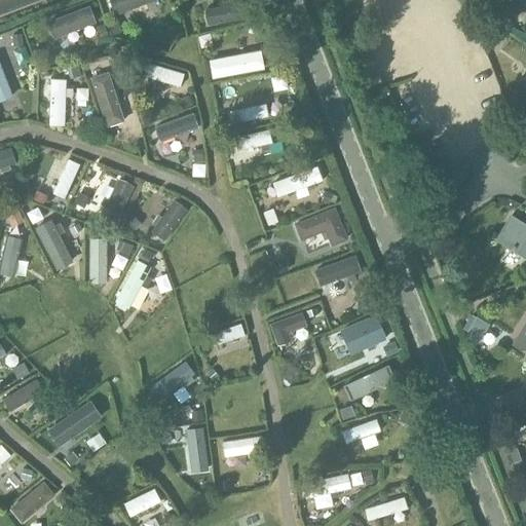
[(0,0),(0,13),(37,0),(0,0)]
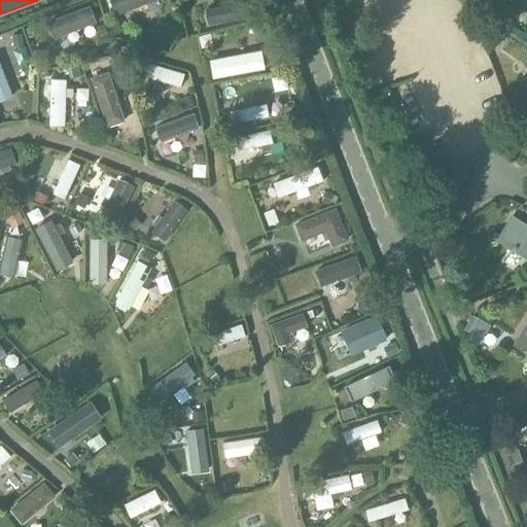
[(371,0),(349,0),(352,8),(372,2),(371,0)]
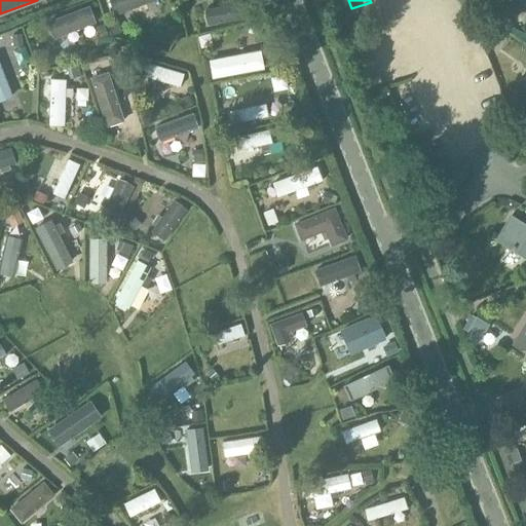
[(94,42),(90,32),(68,38),(66,29),(46,34),(51,53),(94,42)]
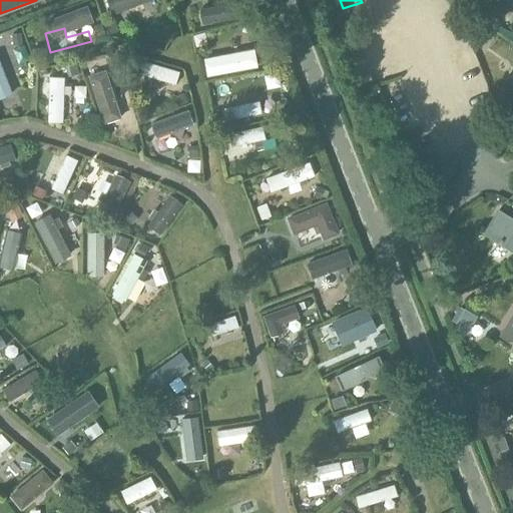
[(207,75),(255,67),(252,51),(204,60),(207,75)]
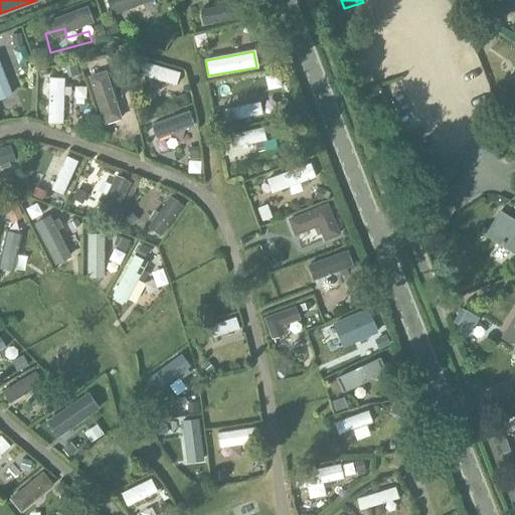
[(105,125),(121,119),(106,71),(89,76),(105,125)]
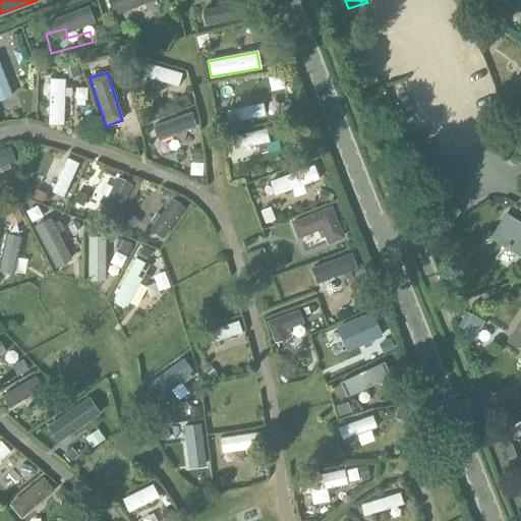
[(176,103),(180,91),(147,78),(142,91),(176,103)]
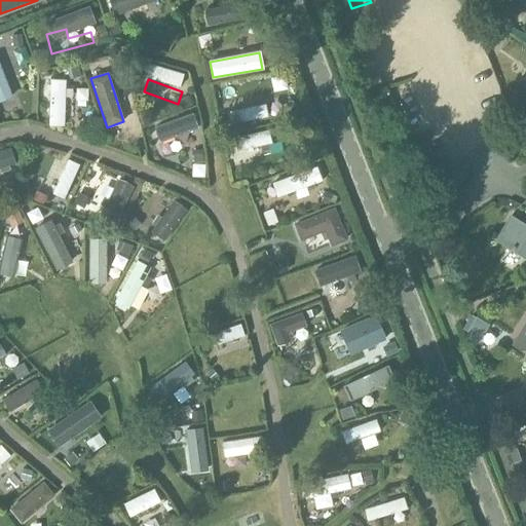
[(0,115),(9,113),(0,80),(0,115)]
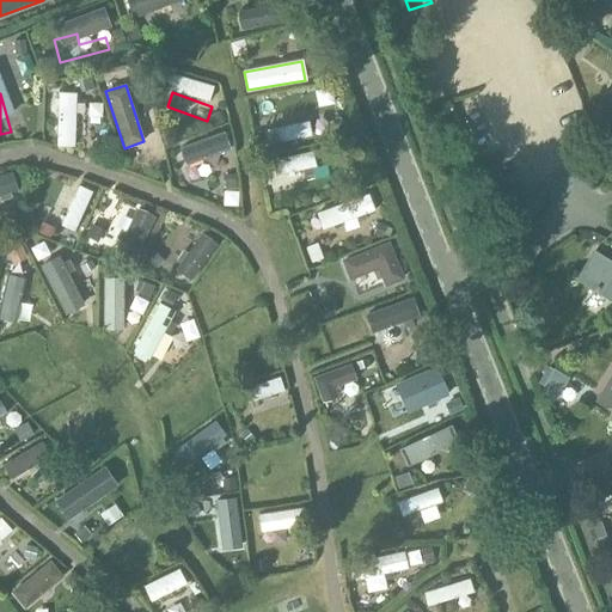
[(301,140),(264,150),(268,164),(305,154),(301,140)]
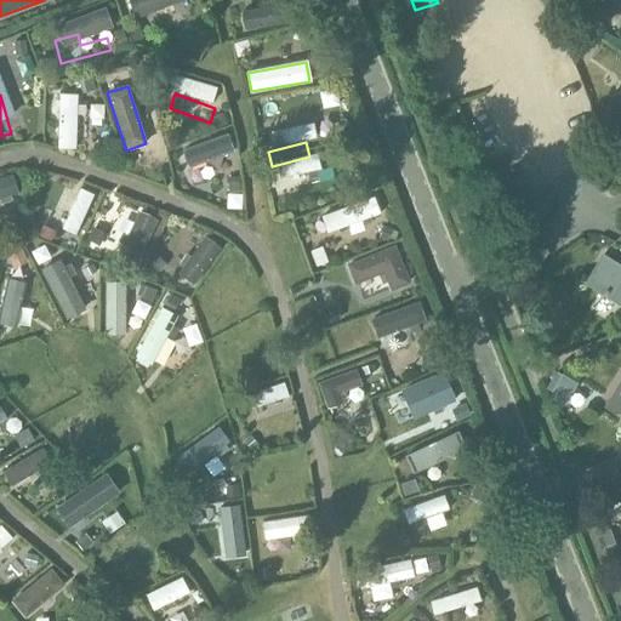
[(222,157),(183,171),(188,186),(227,171),(222,157)]
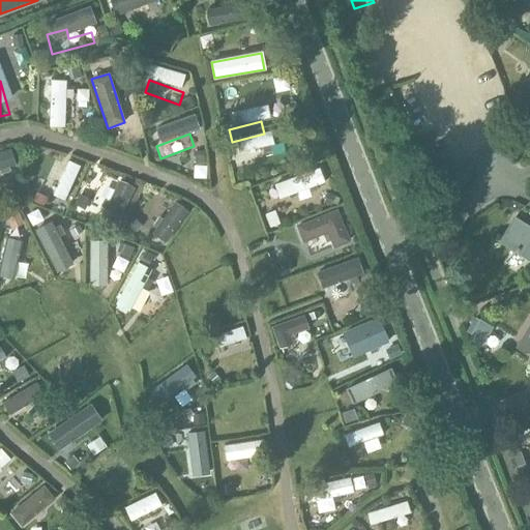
[(275,164),(271,147),(241,154),(245,171),(275,164)]
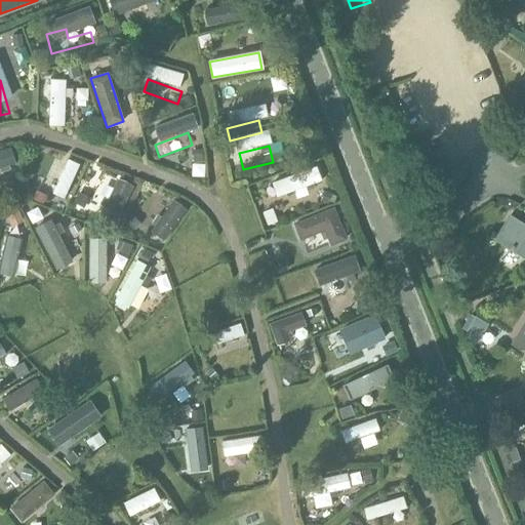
[(16,164),(10,148),(0,151),(0,171),(0,173),(9,170),(8,166),(16,164)]
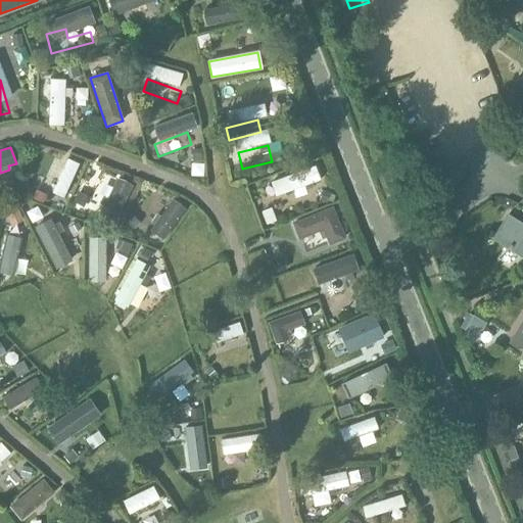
[(67,216),(77,179),(63,176),(54,212),(67,216)]
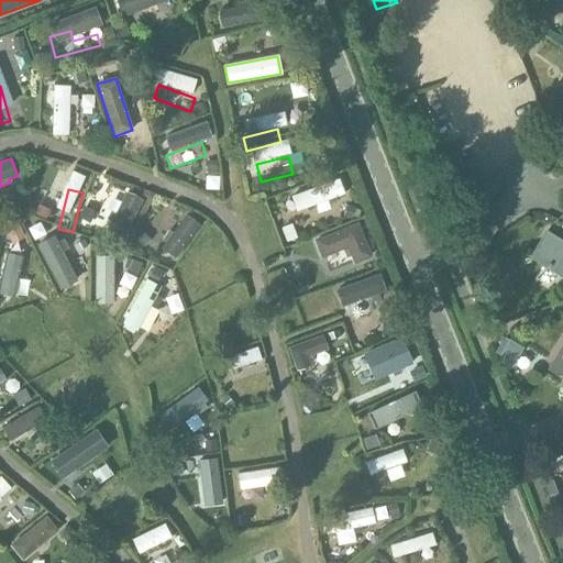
[(123,235),(141,200),(127,192),(117,213),(111,211),(108,219),(112,221),(109,229),(123,235)]
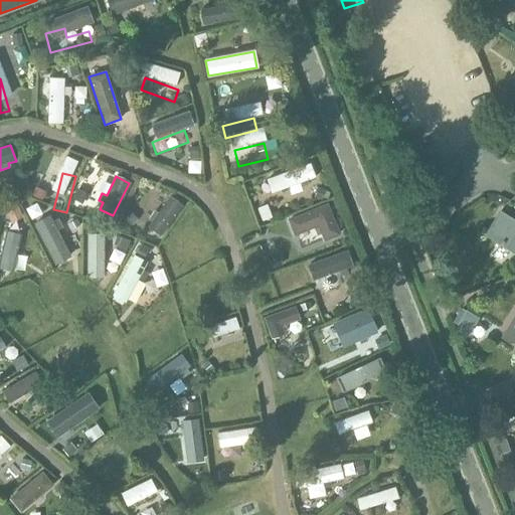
[(271,209),(315,194),(310,179),(266,194),(271,209)]
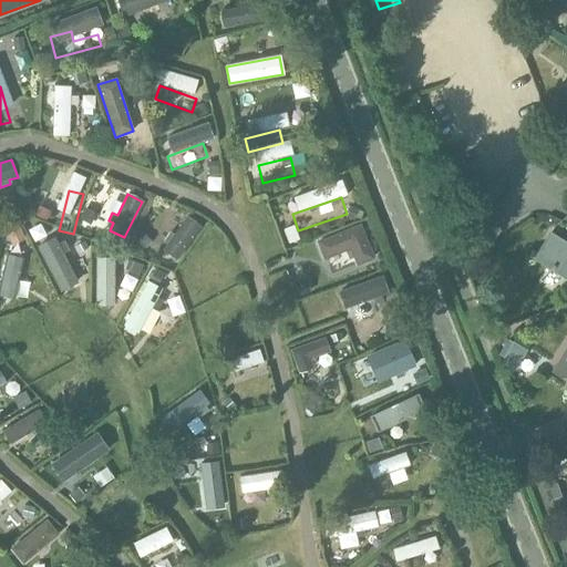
[(350,248),(357,264),(373,258),(360,225),(318,243),(325,258),(350,248)]
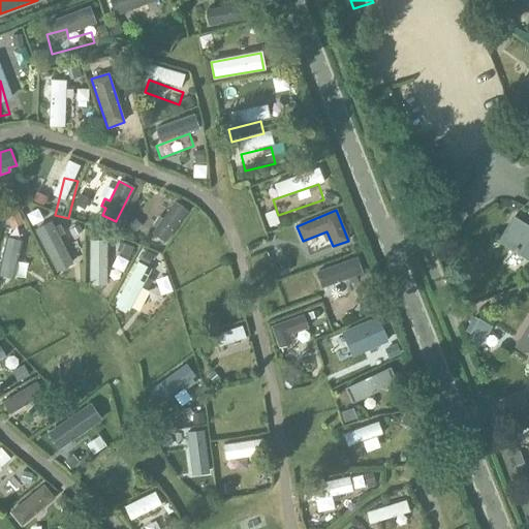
[(528,227),(514,218),(499,242),(528,258),(528,227)]
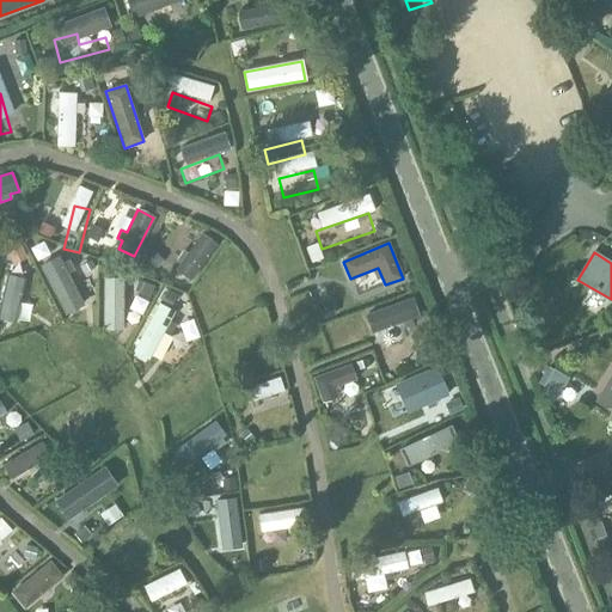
[(367,316),(373,332),(403,322),(404,328),(416,323),(414,317),(420,314),(414,299),(367,316)]
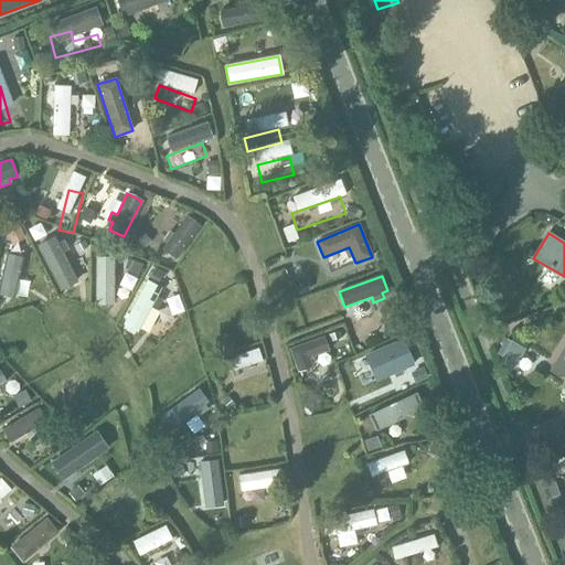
[(308,356),(329,350),(324,337),(290,349),(299,370),(311,365),(308,356)]
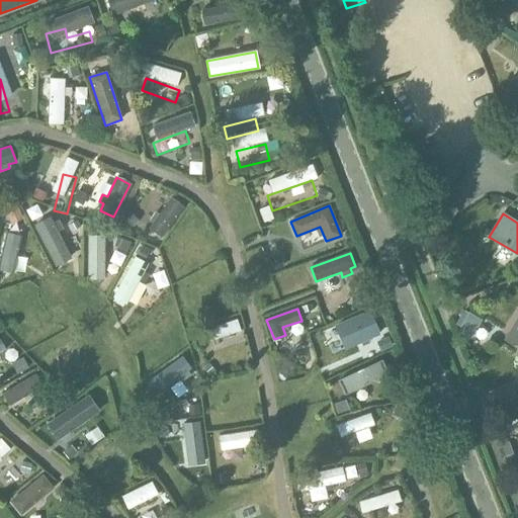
[(517,322),(508,339),(517,345),(517,322)]
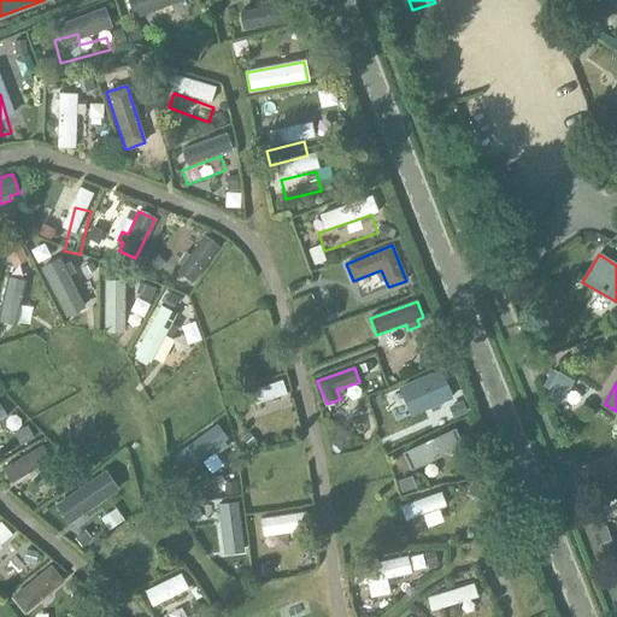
[(23,415),(25,432),(76,422),(74,405),(23,415)]
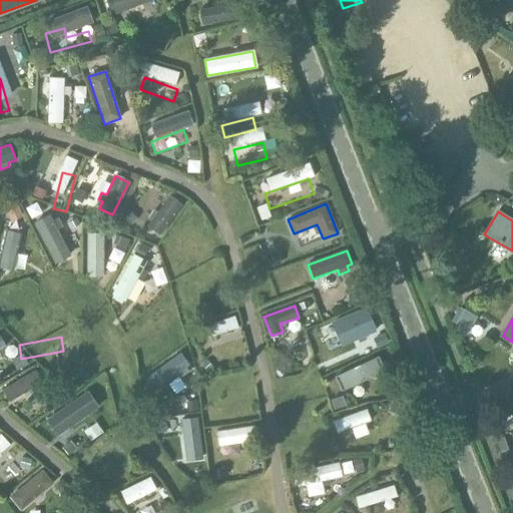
[(147,377),(155,388),(177,372),(180,376),(187,371),(184,367),(188,365),(180,353),(147,377)]
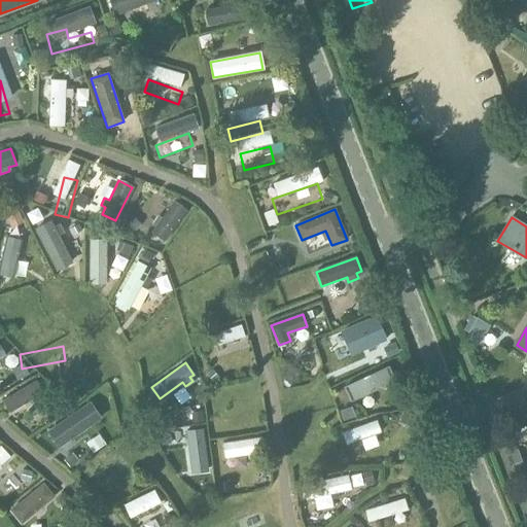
[(97,420),(83,425),(94,451),(107,446),(97,420)]
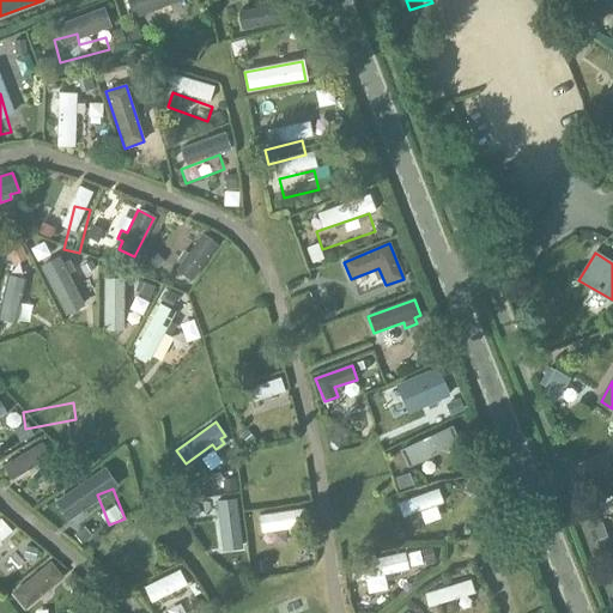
[(432,508),(396,523),(404,539),(420,532),(425,542),(444,534),(432,508)]
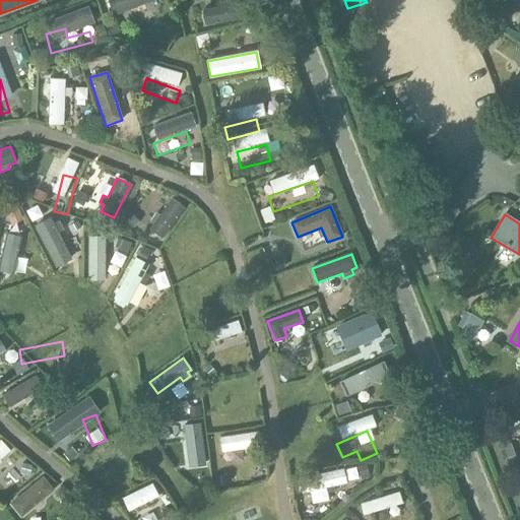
[(77,455),(71,447),(63,453),(69,461),(77,455)]
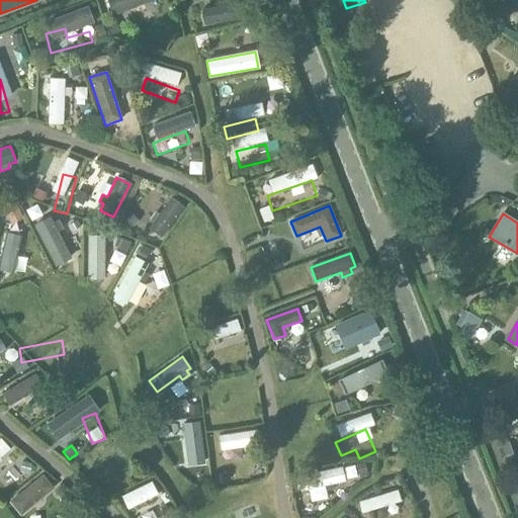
[(243,449),(224,451),(225,463),(245,461),(243,449)]
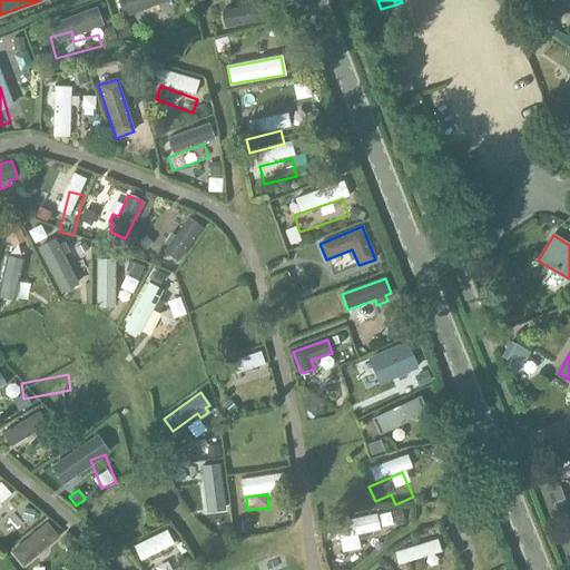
[(49,543),(23,553),(29,569),(56,559),(49,543)]
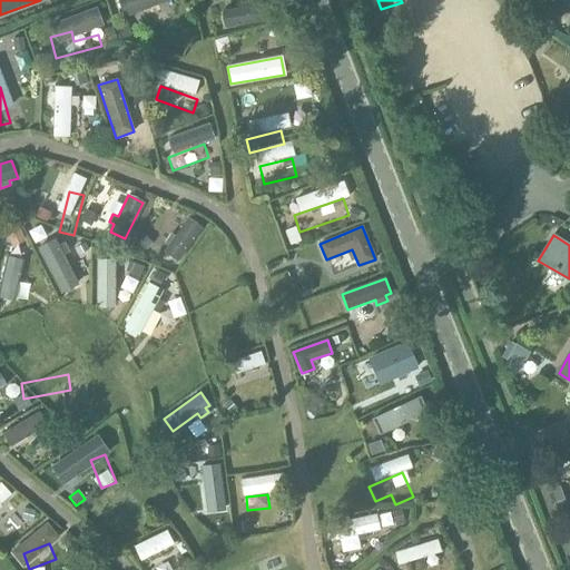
[(135,569),(156,569),(173,561),(166,547),(133,563),(135,569)]
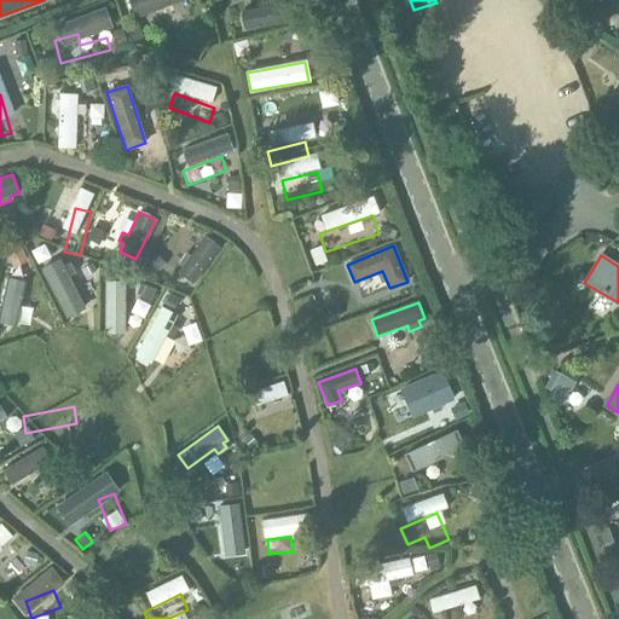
[(426,618),(475,618),(478,618),(473,602),(426,618)]
